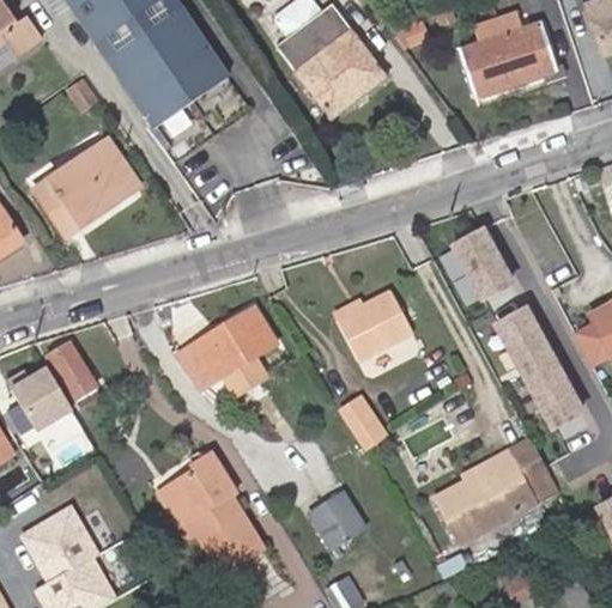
[(0,0),(0,64),(42,37),(25,13),(16,19),(4,0),(0,0)]
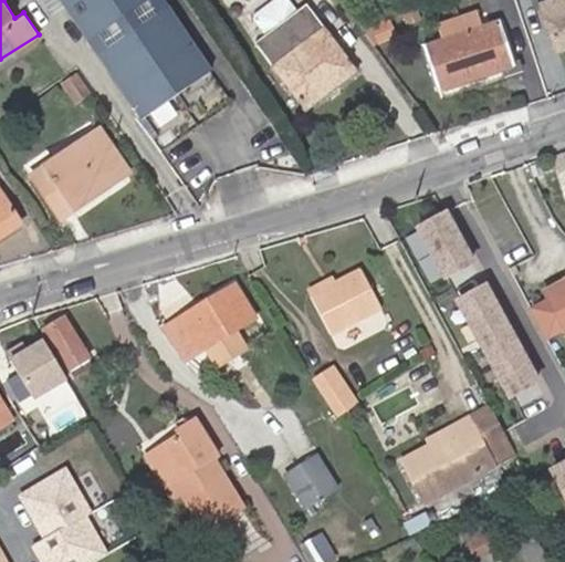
[(63,0),(144,116),(210,71),(163,0),(63,0)]
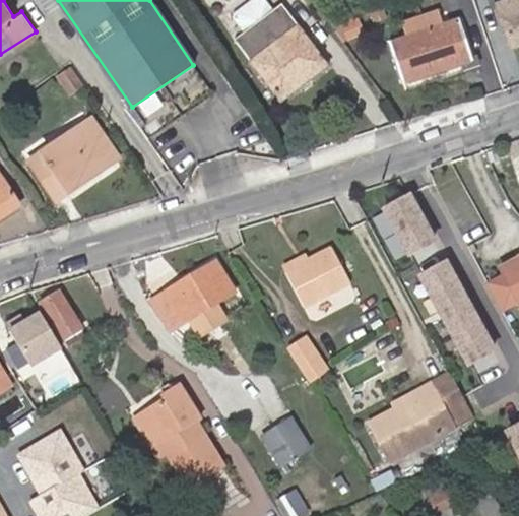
[(246,0),(235,7),(244,23),(276,4),(273,0),(246,0)]
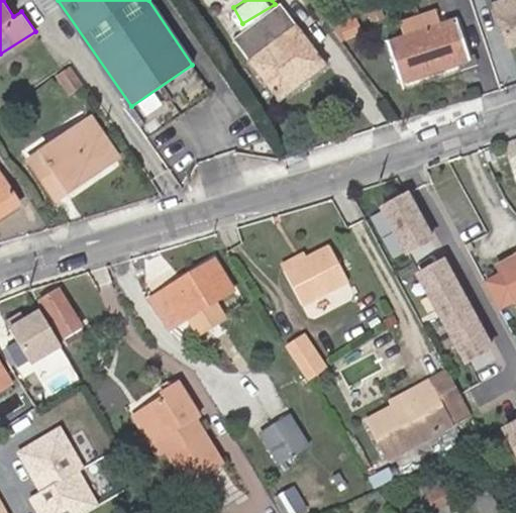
[(493,0),(512,50),(515,48),(515,0),(493,0)]
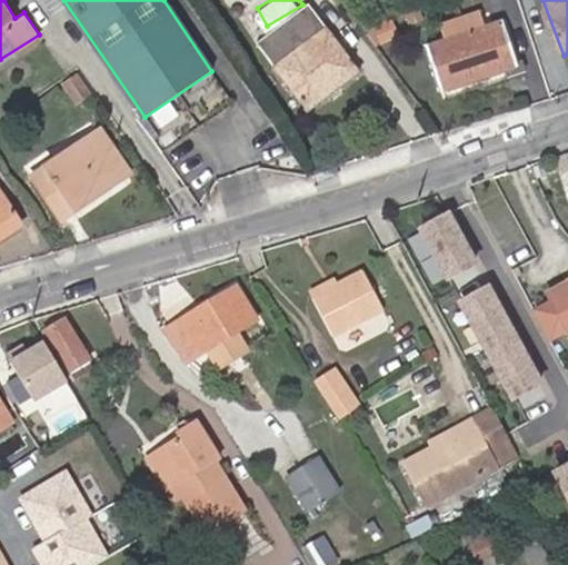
[(358,68),(308,1),(256,40),(307,107),(358,68)]
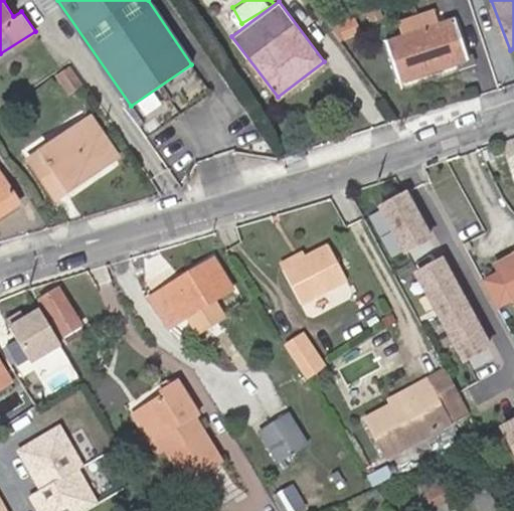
[(453,14),(384,39),(398,80),(469,56),(453,14)]
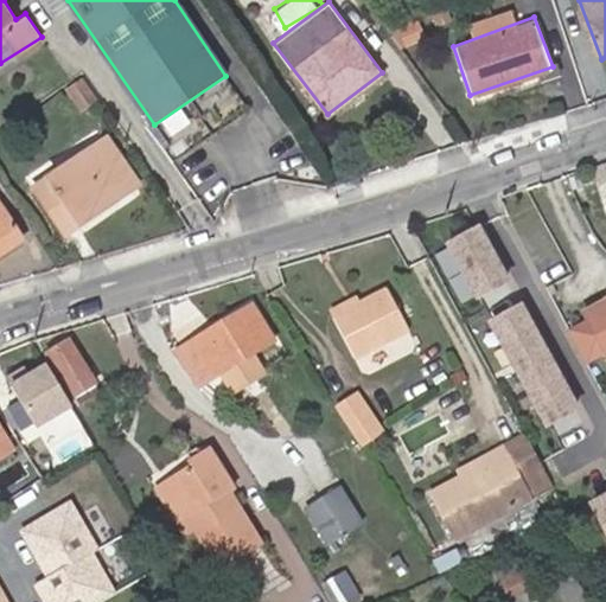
[(100,98),(83,76),(69,87),(84,109),(100,98)]
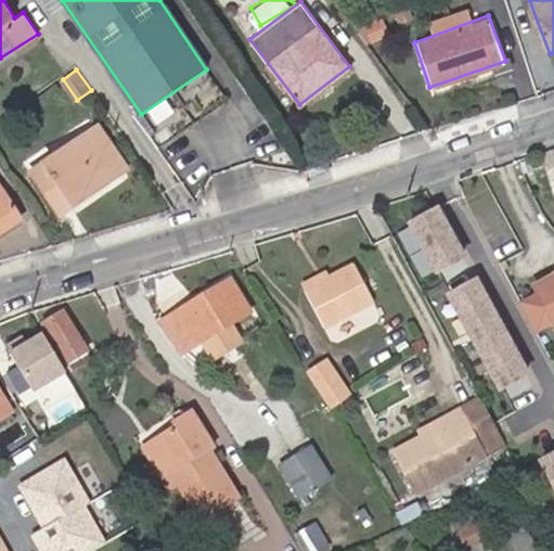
[(56,209),(123,168),(98,128),(31,170),(56,209)]
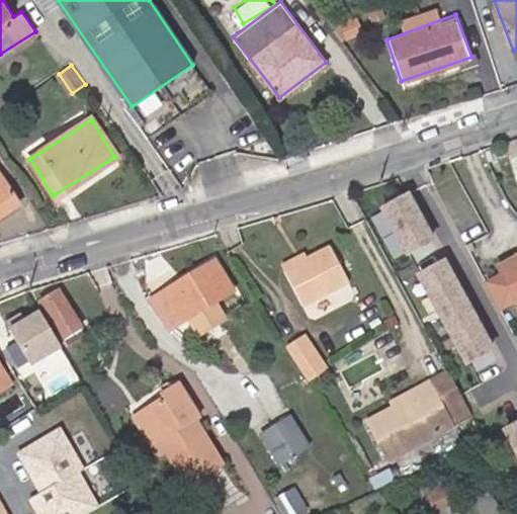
[(0,224),(22,209),(0,175),(0,224)]
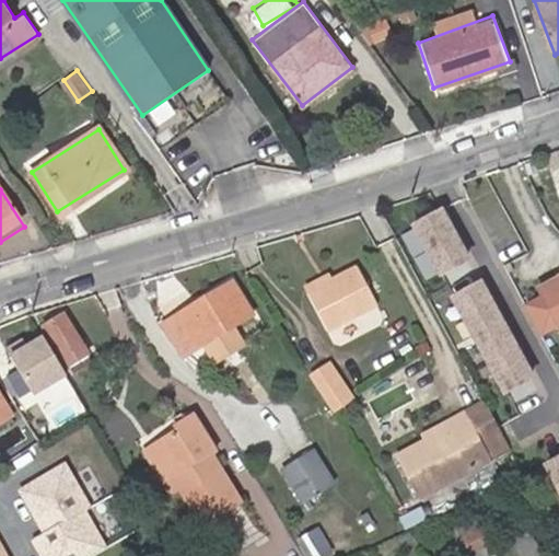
[(441,206),(410,223),(440,276),(470,258),(441,206)]
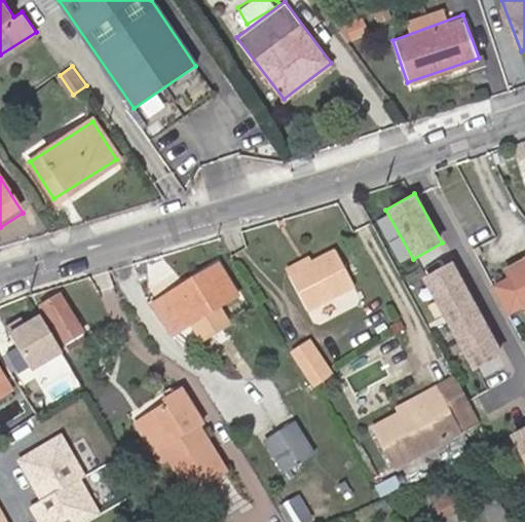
[(317,267),(296,277),(314,312),(361,288),(342,253),(317,267)]
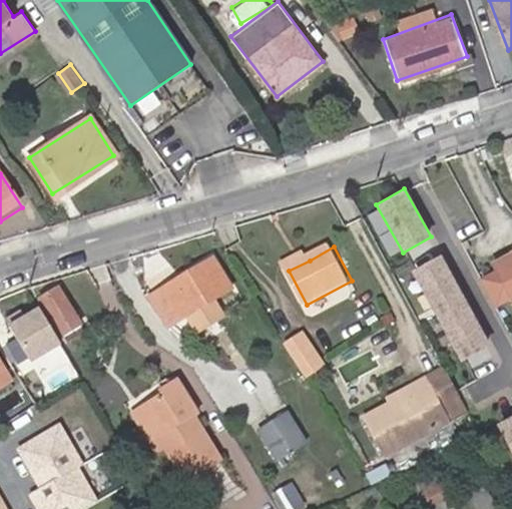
[(167,291),(162,284),(152,290),(172,323),(183,317),(232,285),(211,252),(179,273),(184,280),(167,291)]
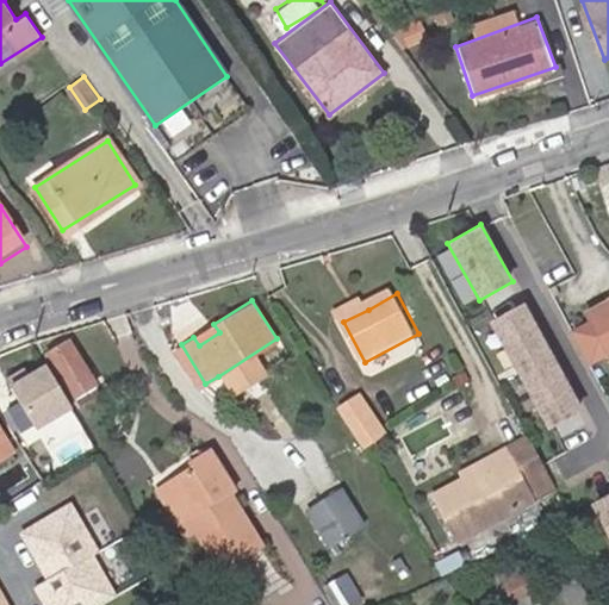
[(608,301),(589,312),(594,322),(576,330),(591,359),(608,350),(608,301)]
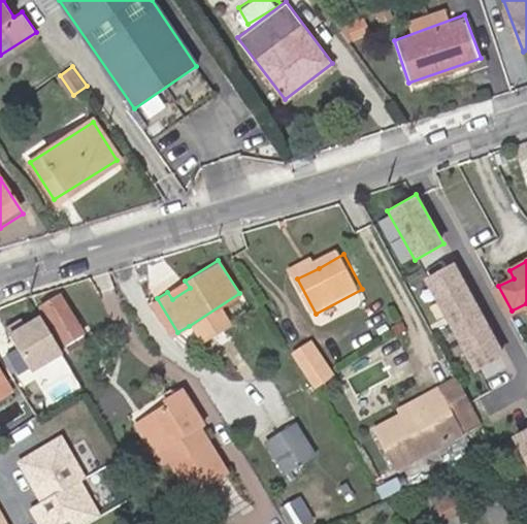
[(456,263),(425,280),(474,372),(504,357),(456,263)]
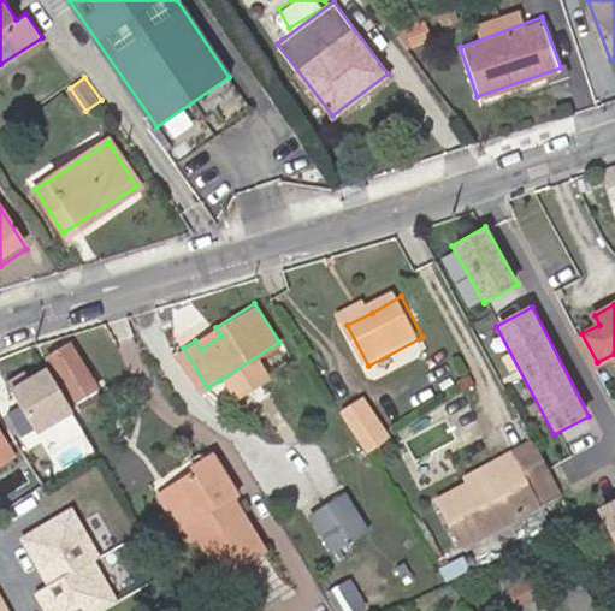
[(343,321),(347,325),(372,313),(370,308),(343,321)]
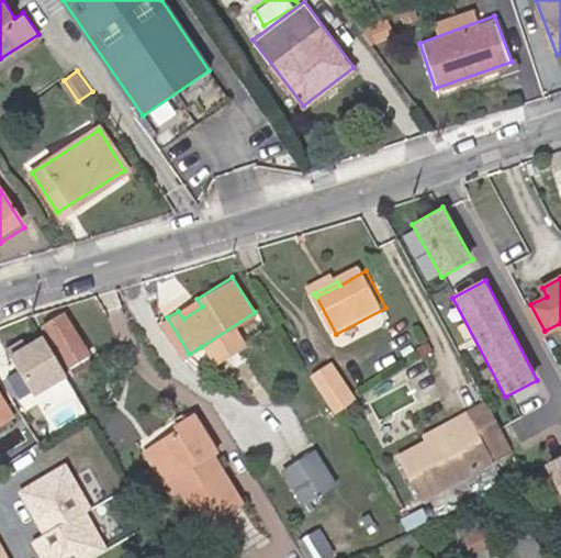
[(197,299),(178,311),(183,319),(202,307),(197,299)]
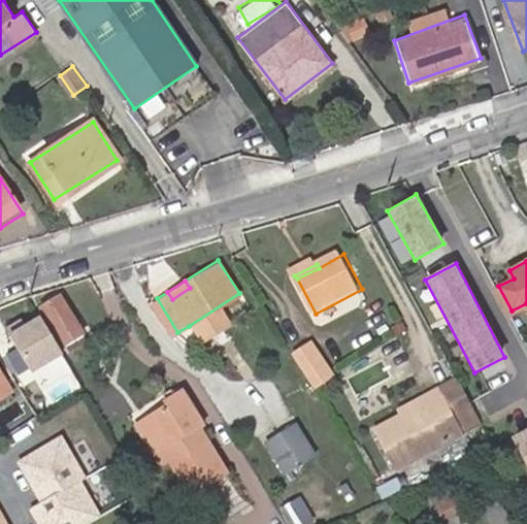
[(85,329),(61,294),(42,304),(64,341),(85,329)]
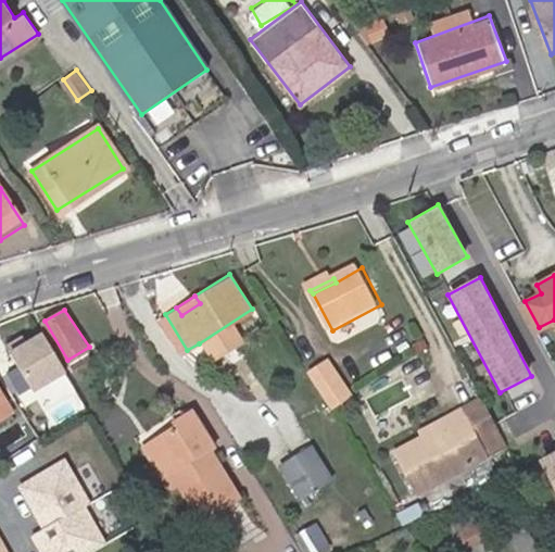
[(68,369),(47,331),(23,347),(17,340),(9,346),(37,389),(68,369)]
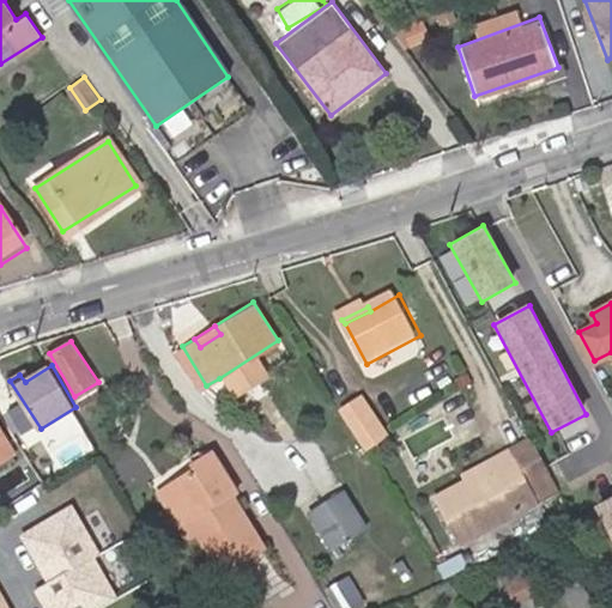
[(370,387),(345,399),(365,443),(392,431),(370,387)]
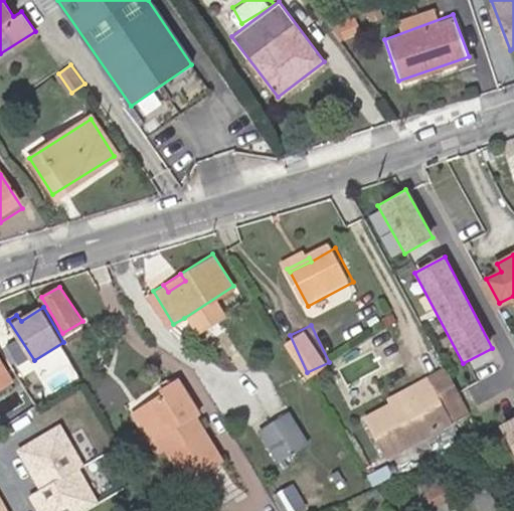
[(0,357),(0,387),(14,379),(0,357)]
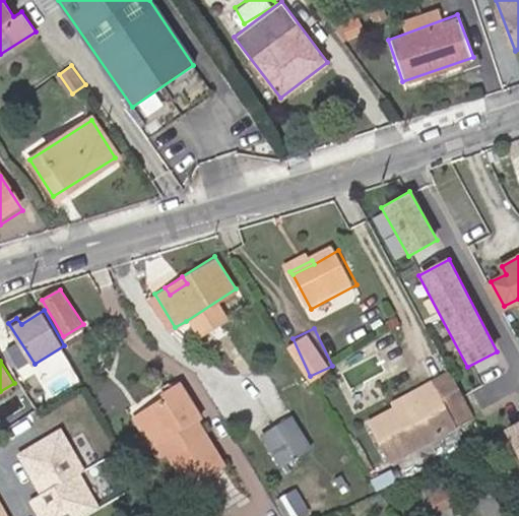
[(422,389),(371,417),(392,455),(458,418),(453,410),(471,400),(452,366),(418,384),(422,389)]
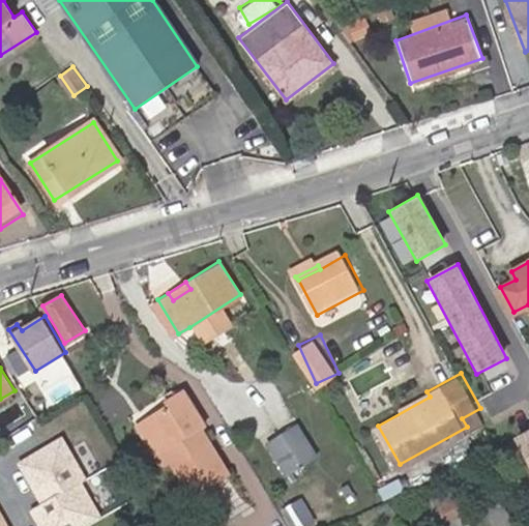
[(154,413),(171,444),(177,441),(181,448),(175,451),(198,489),(202,487),(215,478),(232,469),(208,425),(211,422),(190,386),(174,397),(176,400),(154,413)]
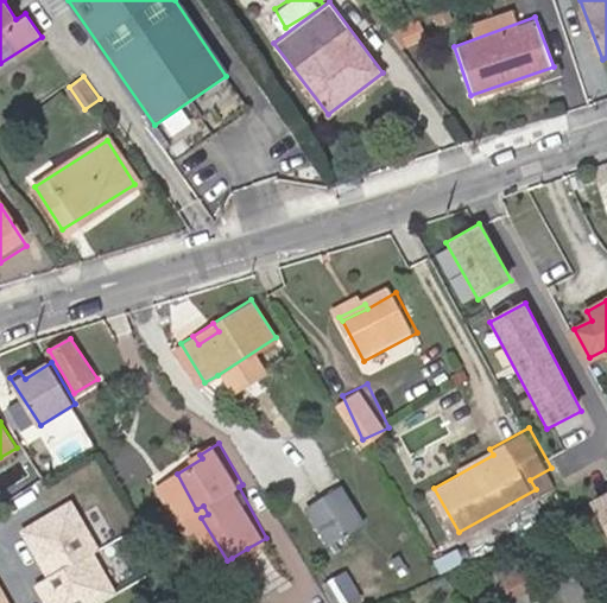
[(190,513),(196,509),(177,474),(166,480),(187,515),(190,513)]
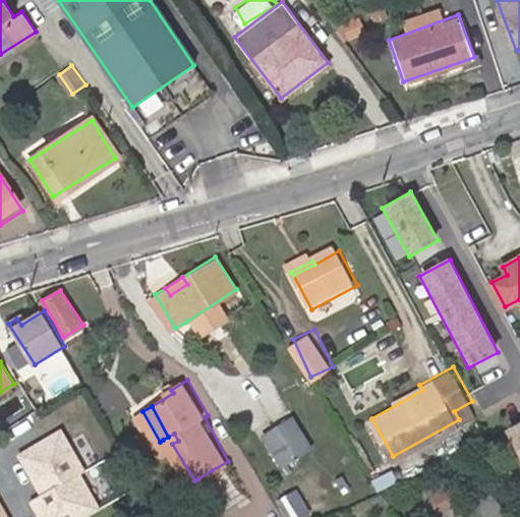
[(270,432),(288,462),(323,443),(304,412),(270,432)]
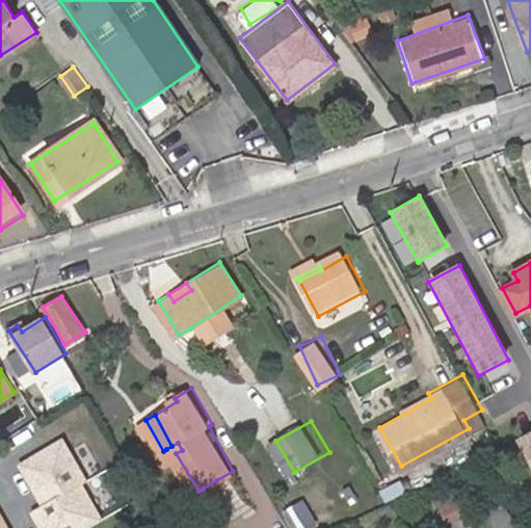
[(530,432),(516,441),(530,465),(530,432)]
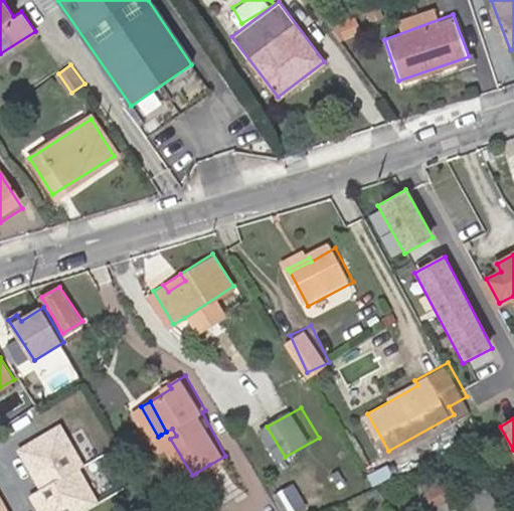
[(61,423),(17,449),(40,489),(77,467),(84,463),(61,423)]
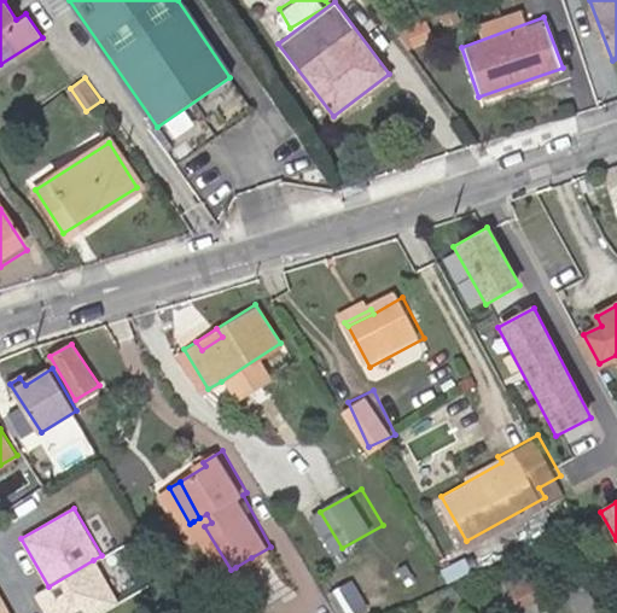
[(207,514),(199,518),(193,521),(198,530),(204,526),(211,523),(207,514)]
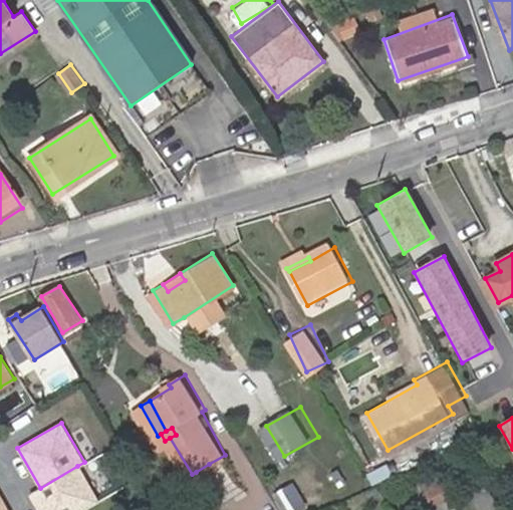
[(209,464),(196,472),(204,485),(216,478),(209,464)]
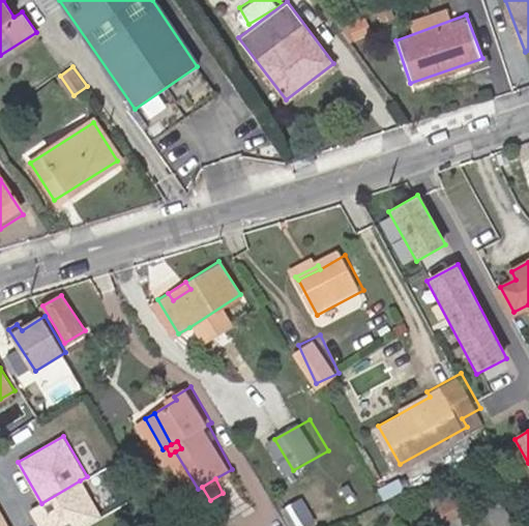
[(41,503),(31,509),(39,525),(81,525),(100,515),(80,480),(41,503)]
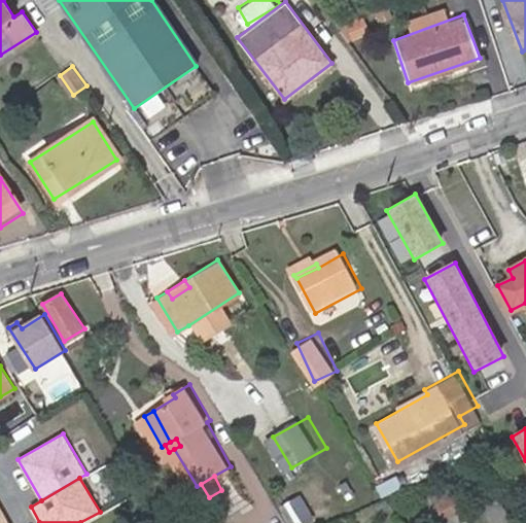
[(441,521),(466,502),(459,491),(432,508),(441,521)]
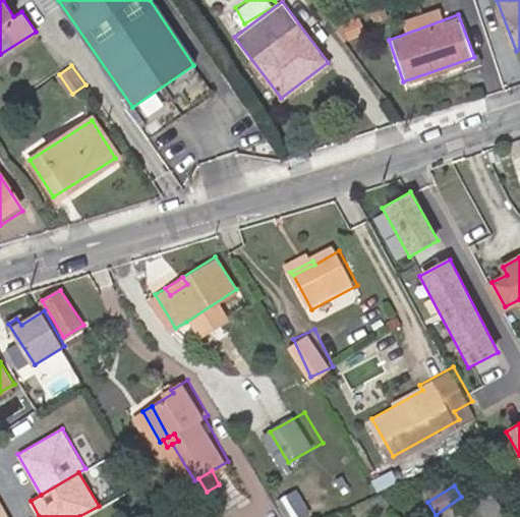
[(0,516),(9,516),(0,502),(0,516)]
